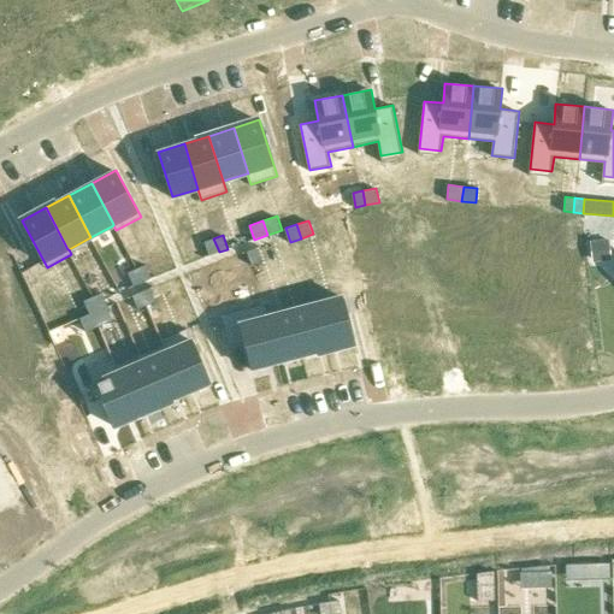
[(213,238),(205,242),(210,255),(219,252),(213,238)]
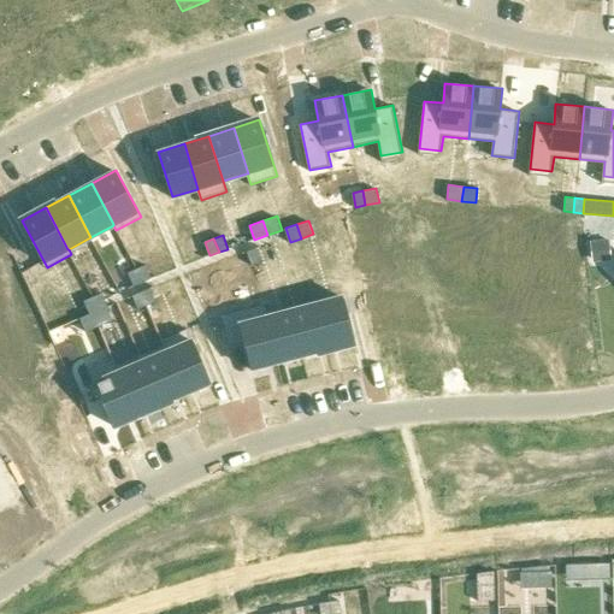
[(609,240),(591,242),(592,255),(610,253),(609,240)]
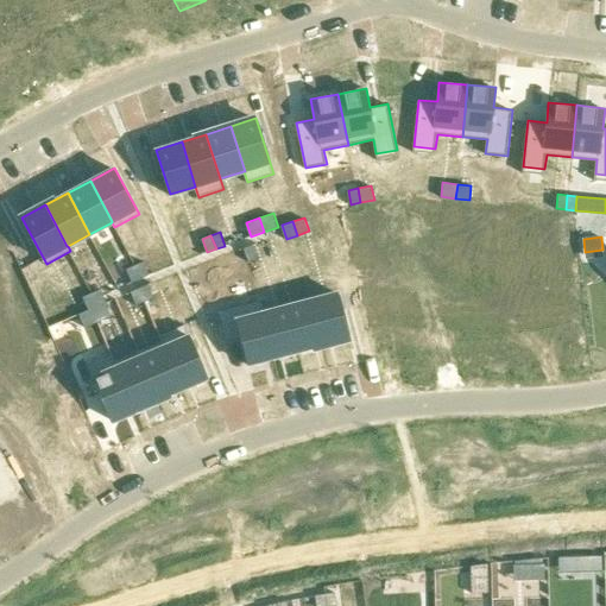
[(253,245),(244,247),(248,262),(258,258),(253,245)]
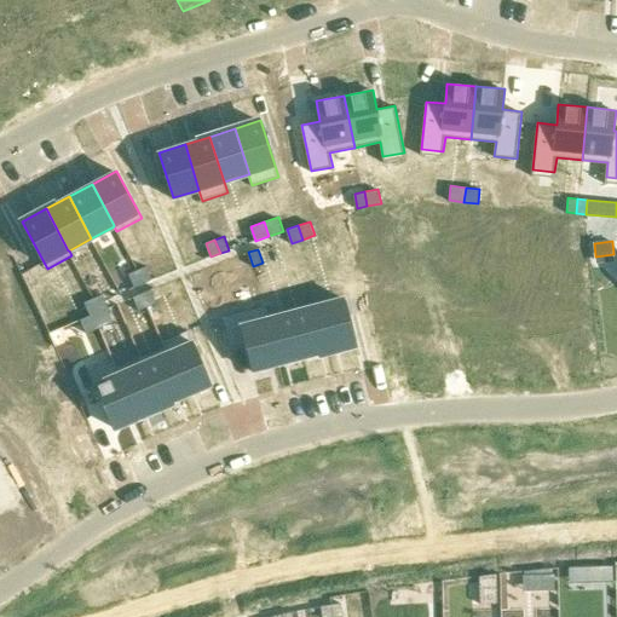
[(0,254),(0,289),(15,282),(0,255),(0,254)]
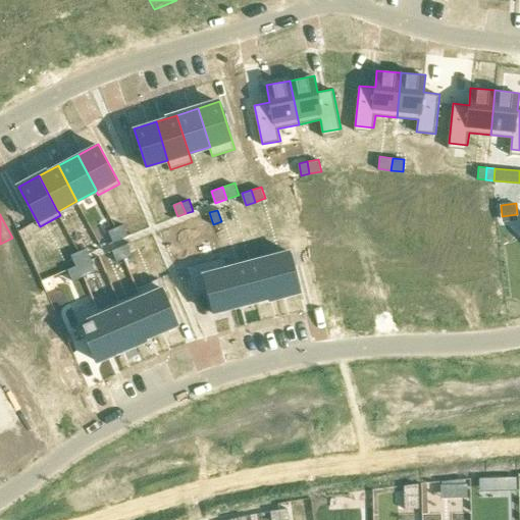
[(123,223),(116,227),(121,239),(128,236),(123,223)]
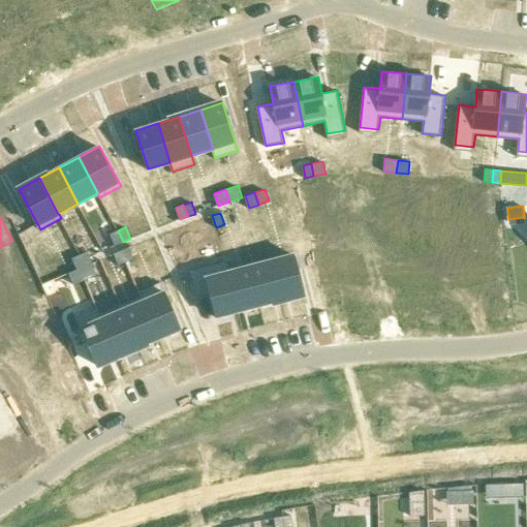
[(118,230),(111,234),(115,245),(123,242),(118,230)]
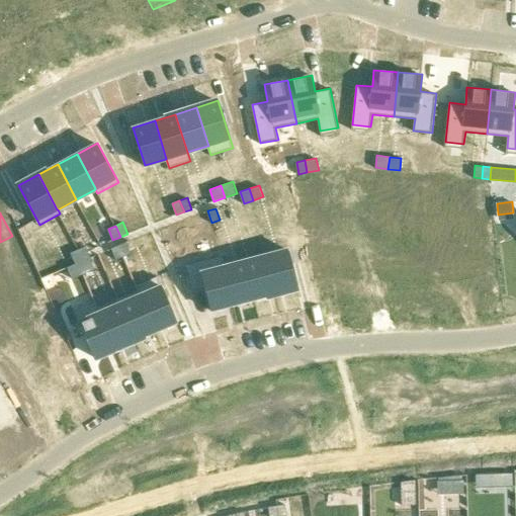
[(126,242),(119,245),(123,256),(132,253),(126,242)]
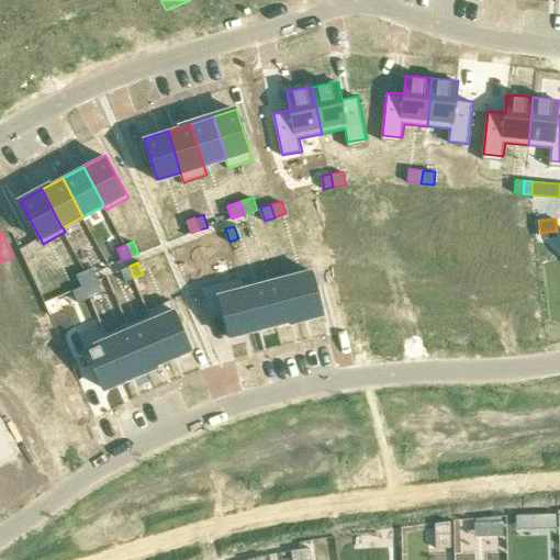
[(130,266),(121,269),(126,281),(134,278),(130,266)]
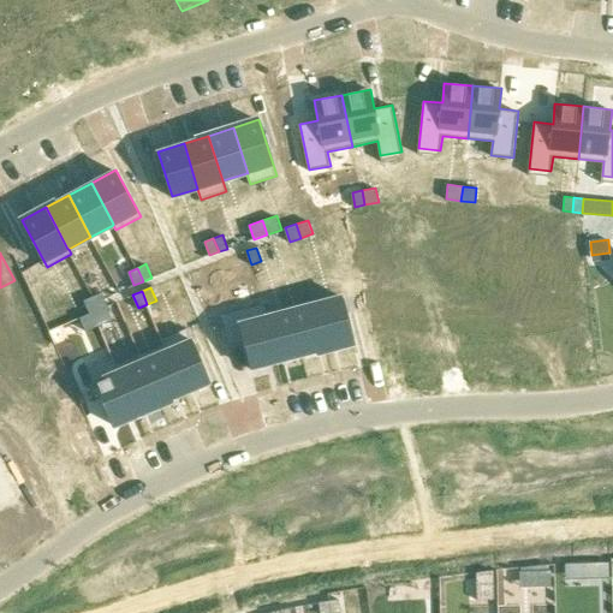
[(102,292),(94,296),(99,309),(102,308),(107,307),(108,305),(102,292)]
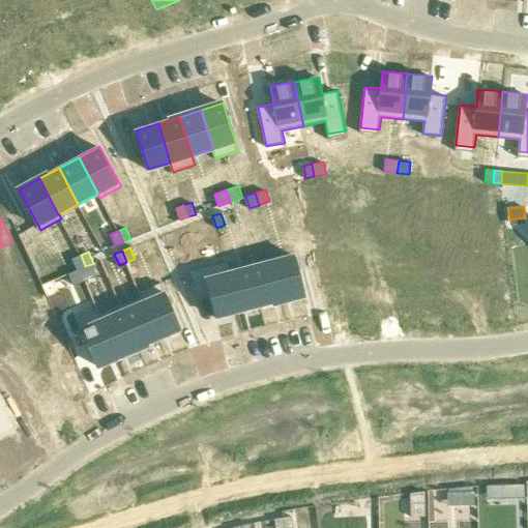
[(81,255),(72,258),(78,269),(81,268),(85,267),(85,266),(81,255)]
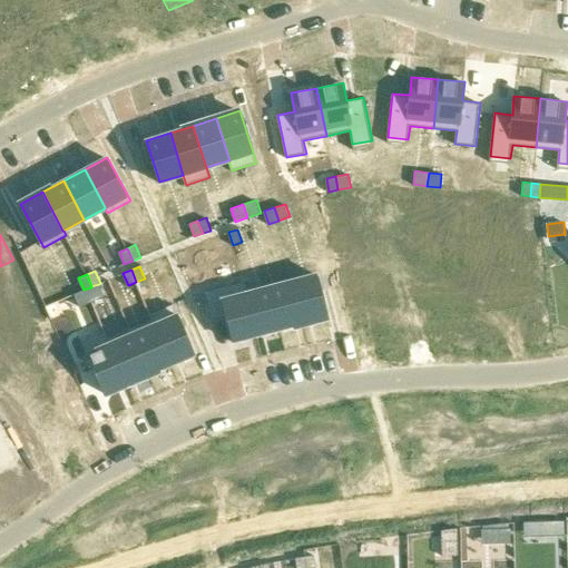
[(292,280),(303,322),(327,316),(316,274),(292,280)]
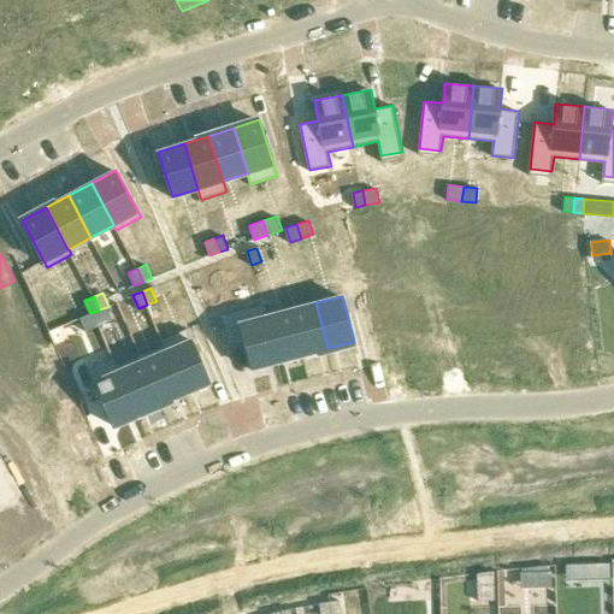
[(302,355),(328,348),(316,302),(290,310),(302,355)]
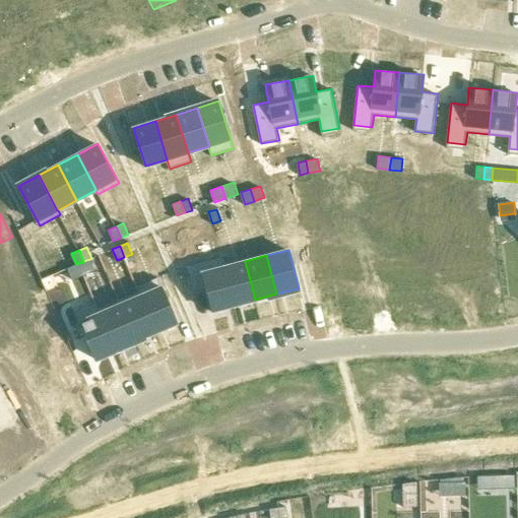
[(212,311),(235,306),(224,266),(222,257),(188,266),(194,289),(205,286),(212,311)]
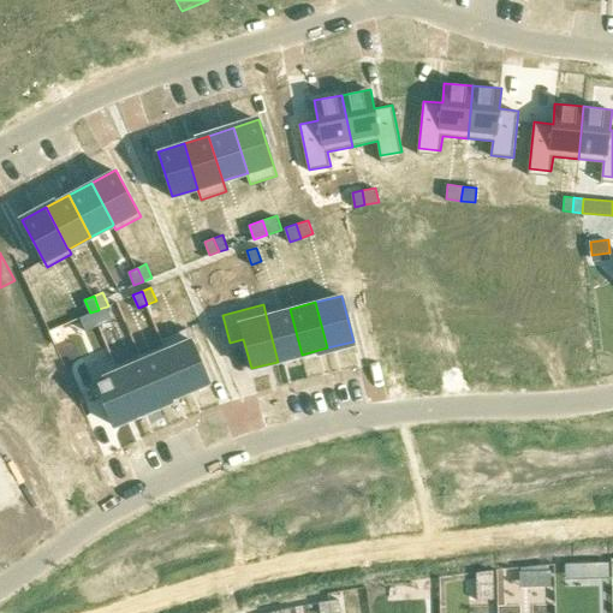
[(99,310),(94,311),(100,325),(108,321),(102,308),(99,309),(99,310)]
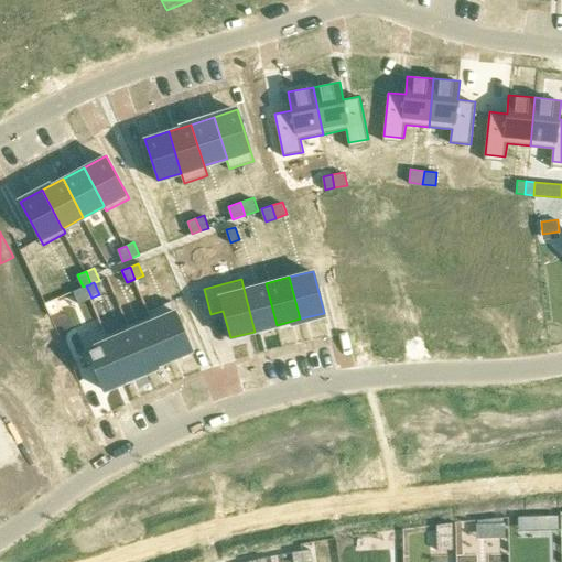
[(255,332),(277,325),(266,283),(244,289),(255,332)]
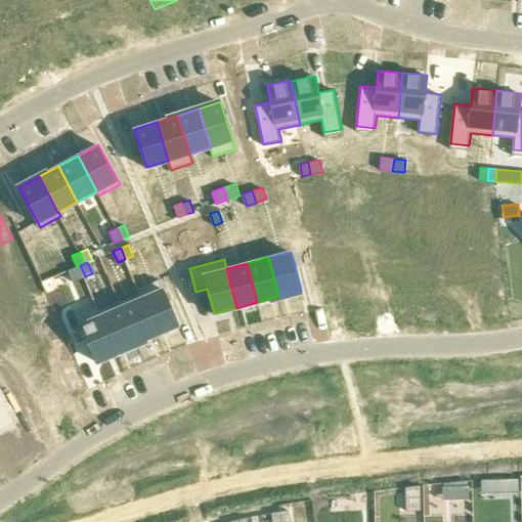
[(77,266),(72,268),(77,280),(85,276),(80,265),(77,266)]
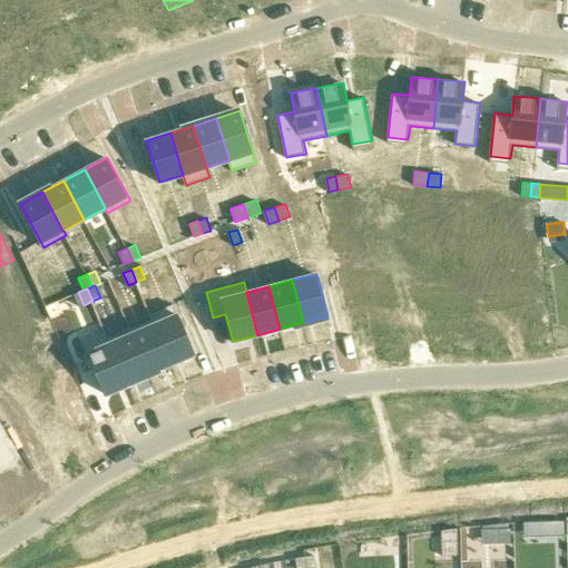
[(152,319),(172,364),(195,354),(173,304),(149,314),(152,319)]
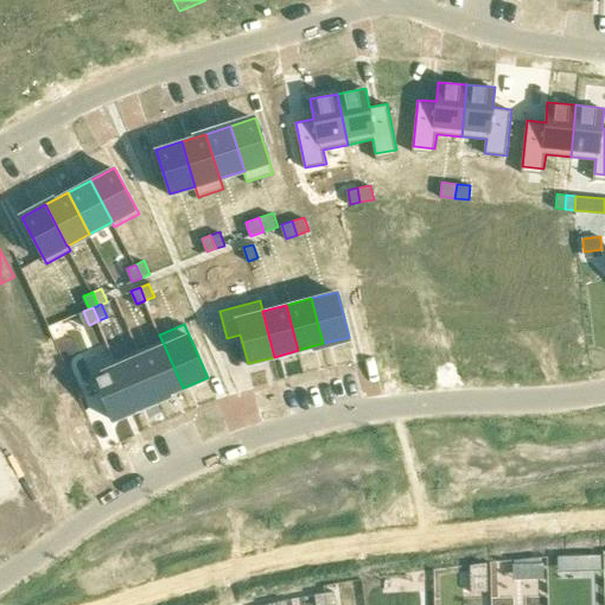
[(159,397),(183,388),(161,339),(138,350),(159,397)]
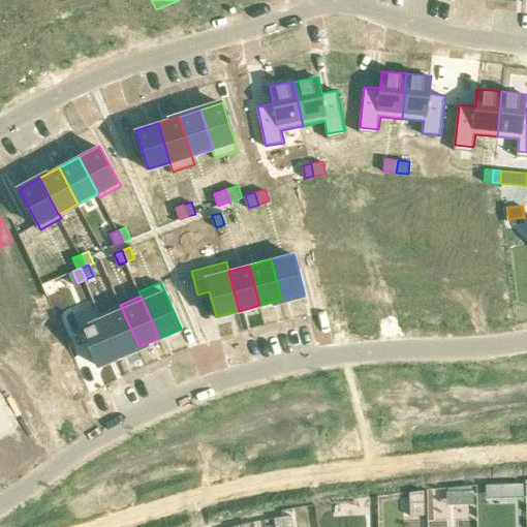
[(118,355),(138,346),(120,305),(100,313),(118,355)]
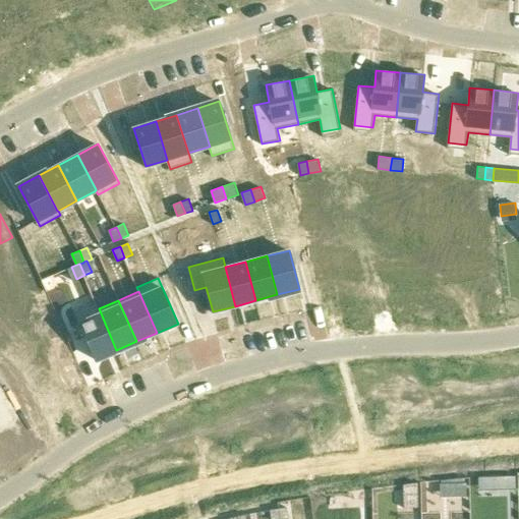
[(95,359),(116,350),(99,308),(97,304),(75,313),(95,359)]
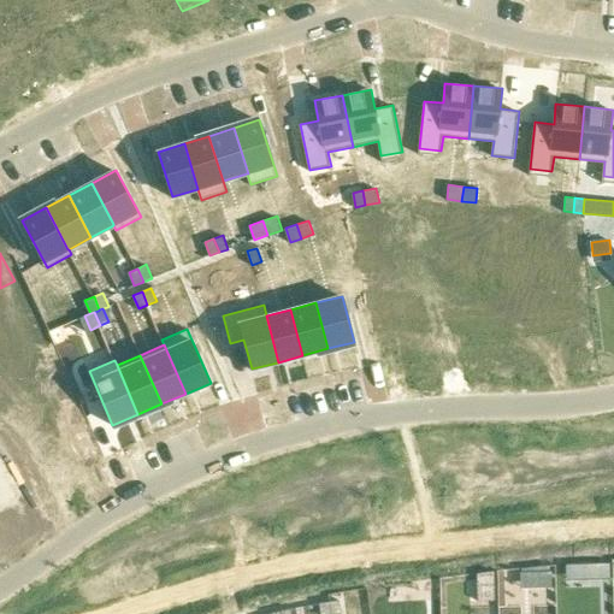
[(0,505),(18,495),(0,462),(0,505)]
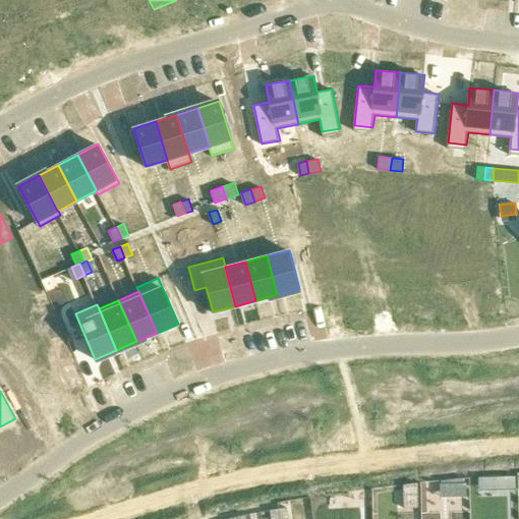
[(517,488),(516,475),(479,477),(479,491),(517,488)]
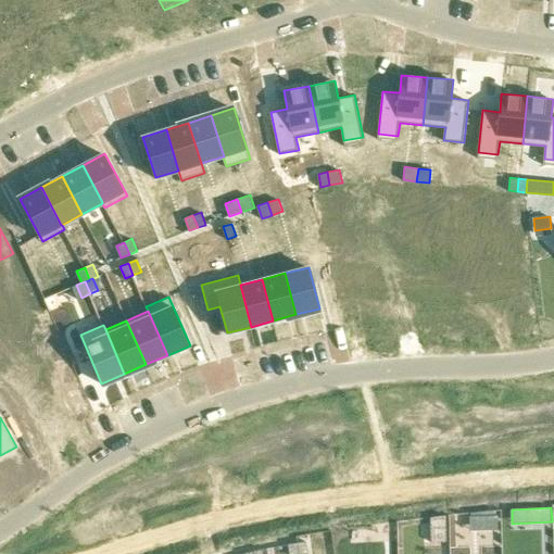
[(431,541),(447,541),(447,515),(431,517),(431,541)]
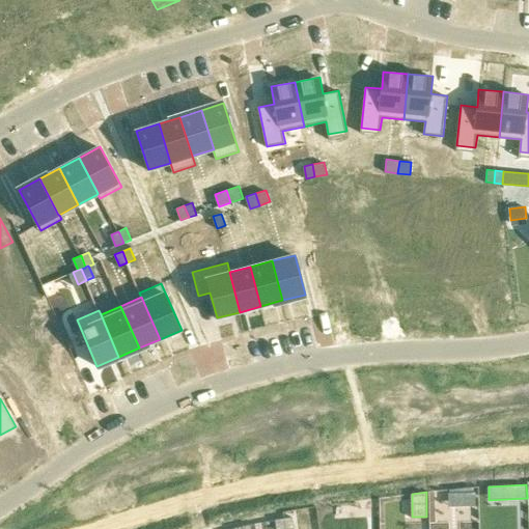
[(449,506),(475,505),(474,492),(448,493),(449,506)]
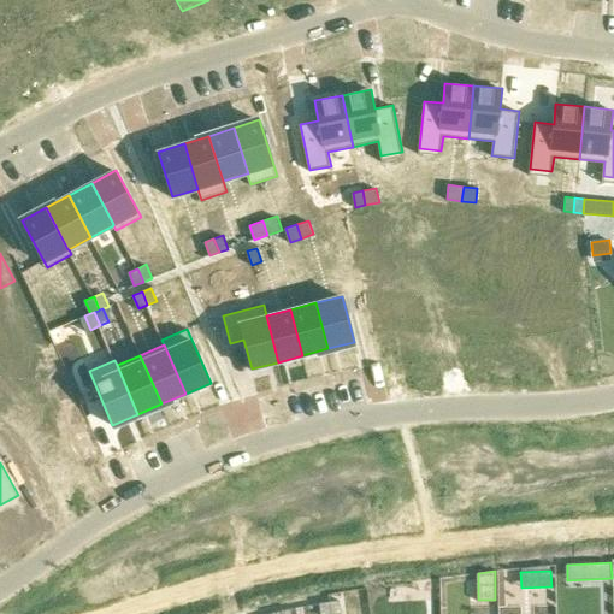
[(412,583),(413,600),(440,598),(438,582),(412,583)]
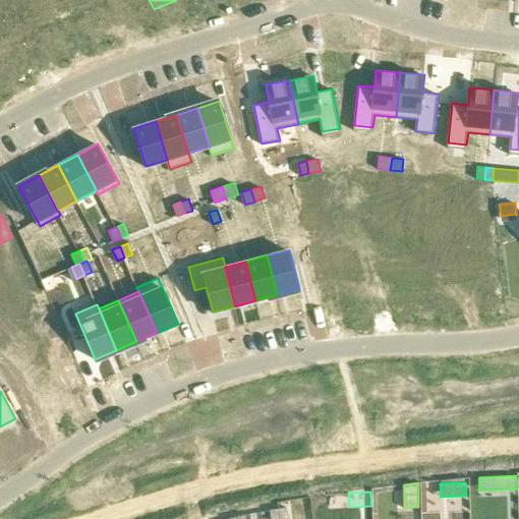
[(288,507),(279,508),(281,518),(289,518),(288,507)]
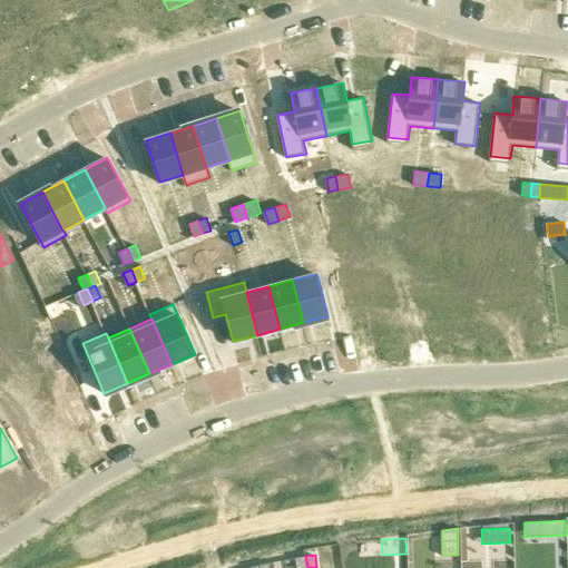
[(305,556),(296,557),(297,567),(306,567),(307,567),(305,556)]
